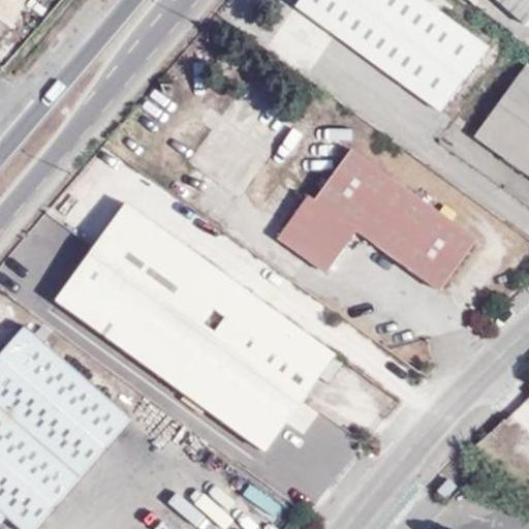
[(441,111),(487,48),(442,16),(423,1),(421,0),(301,0),(297,6),(441,111)]
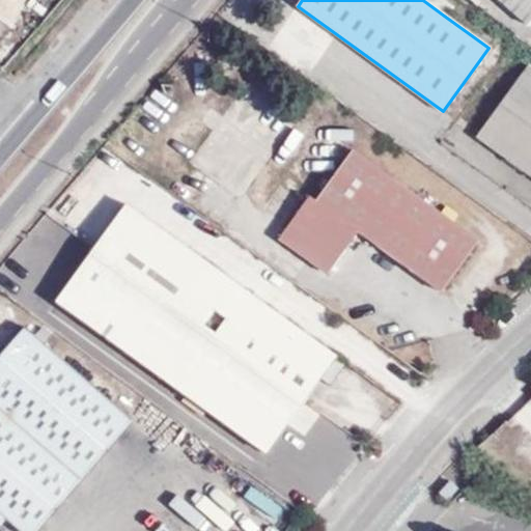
[(451,7),(440,0),(424,0),(424,1),(444,16),(451,7)]
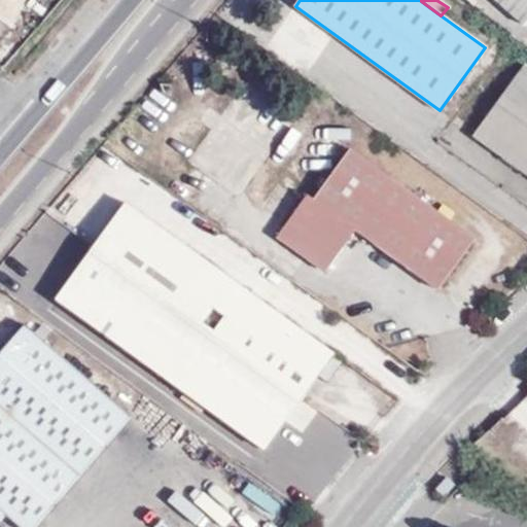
[(526,0),(490,0),(521,28),(526,21),(526,0)]
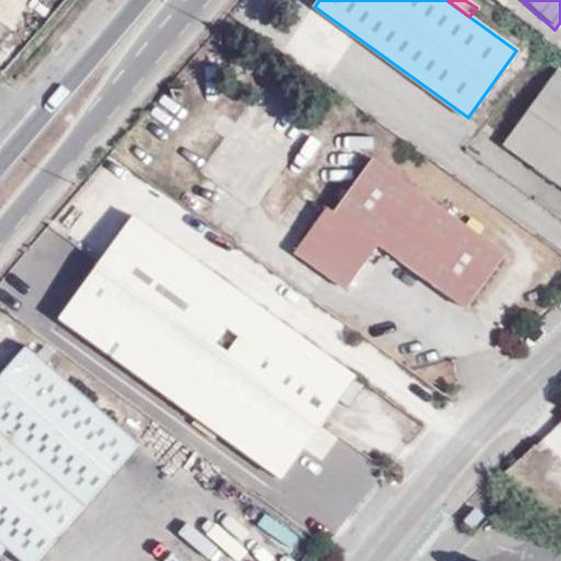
[(560,185),(560,84),(552,79),(505,145),(560,185)]
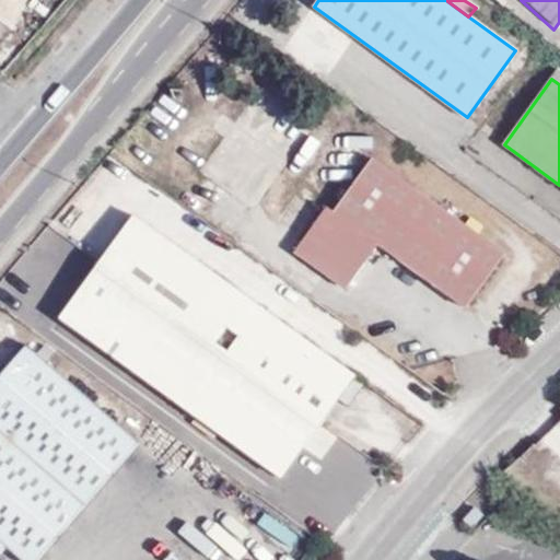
[(333,212),(326,208),(321,216),(366,249),(372,253),(377,245),(464,307),(502,255),(371,159),(333,212)]
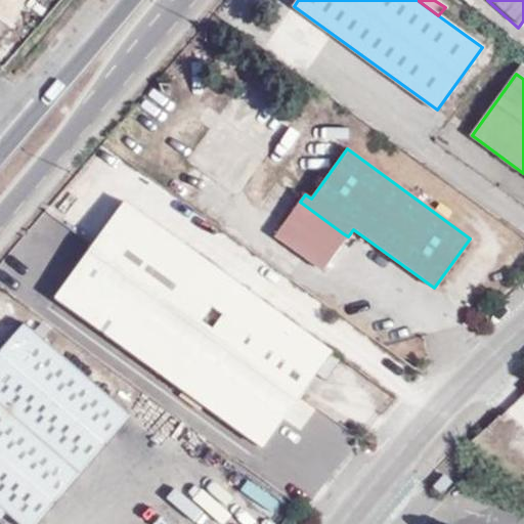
[(275,235),(322,270),(348,236),(343,233),(300,202),(275,235)]
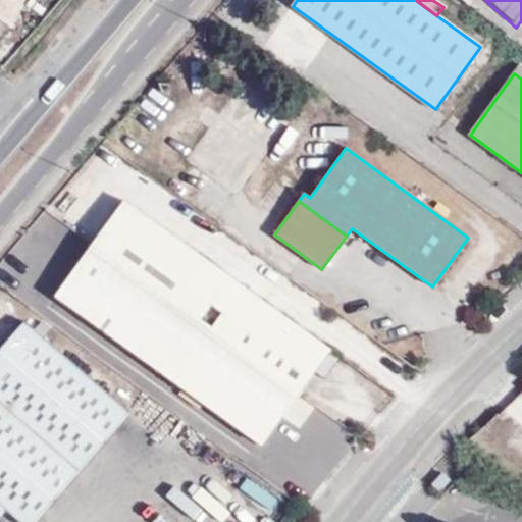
[(262,448),(331,353),(125,202),(88,254),(59,294),(55,298),(262,448)]
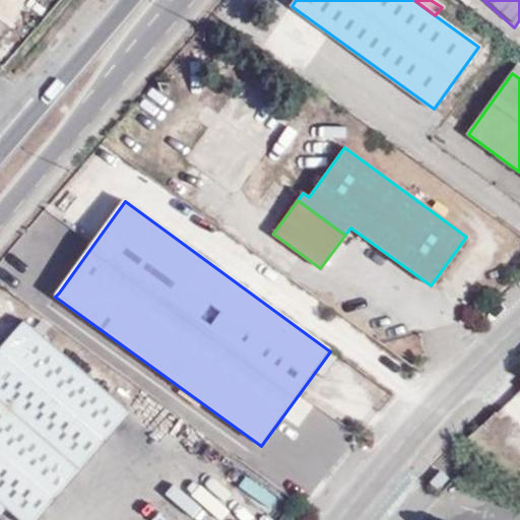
[(129,411),(25,321),(0,349),(0,385),(86,460),(129,411)]
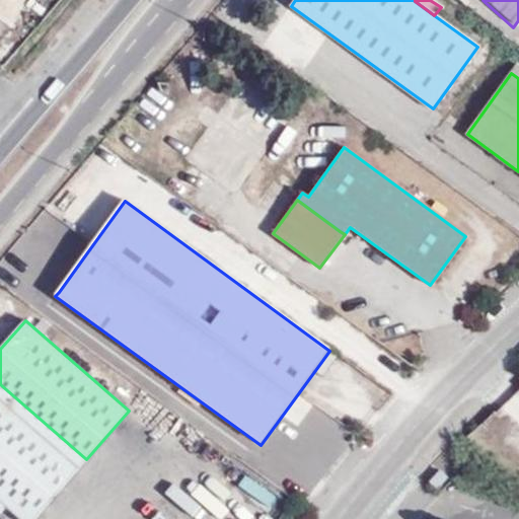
[(18,518),(34,518),(86,459),(0,384),(0,513),(5,508),(18,518)]
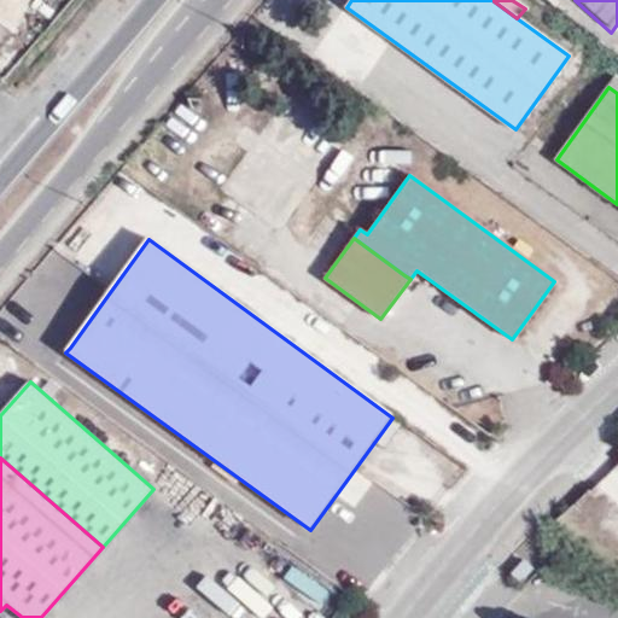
[(523,561),(512,573),(522,582),(531,569),(523,561)]
